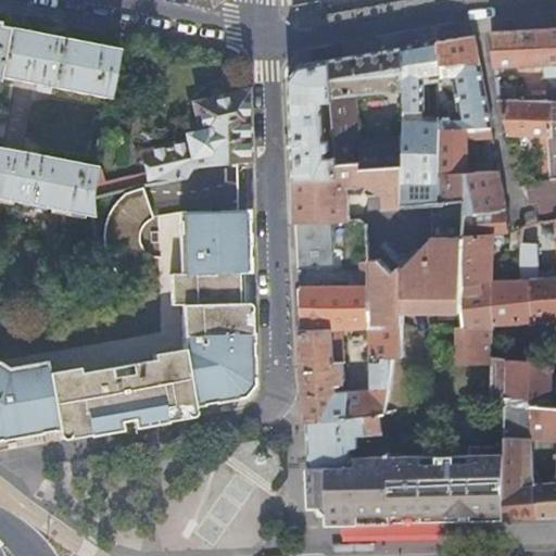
[(115,49),(7,26),(0,58),(0,75),(36,84),(35,89),(50,92),(51,87),(105,98),(115,49)]
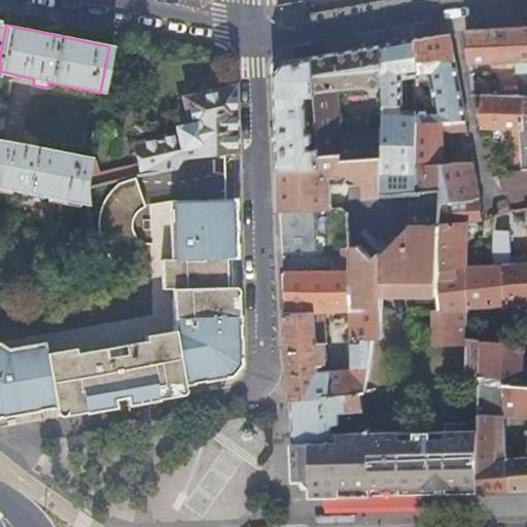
[(526,26),(464,29),(467,62),(514,59),(515,70),(515,73),(526,72),(526,26)]
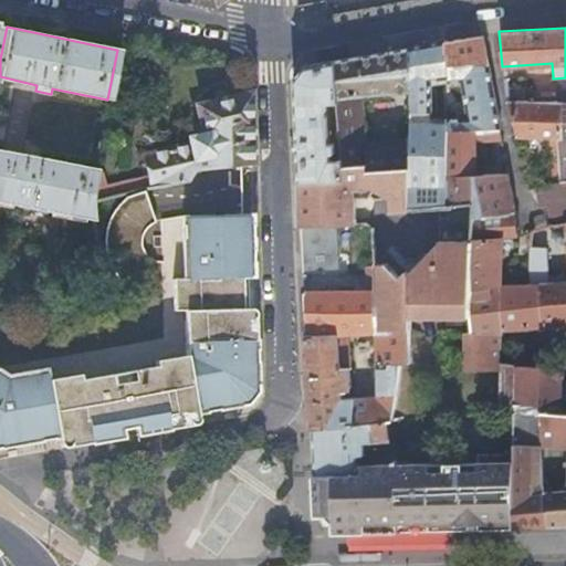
[(444,64),(485,62),(480,34),(443,41),(444,64)]
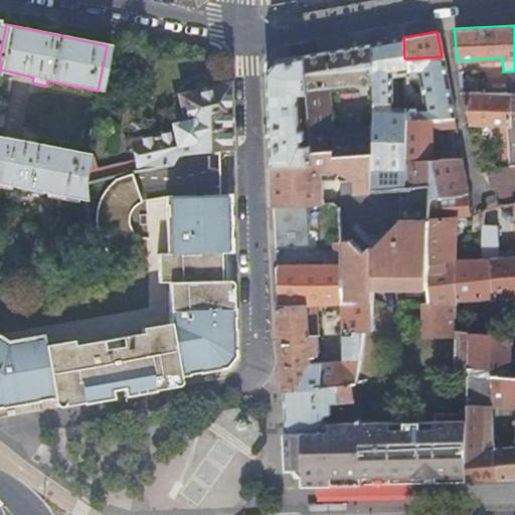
[(407,107),(407,120),(453,116),(442,56),(404,58),(403,37),(370,42),(370,81),(371,108),(383,108),(383,100),(389,100),(389,74),(417,71),(419,82),(421,99),(422,107),(407,107)]
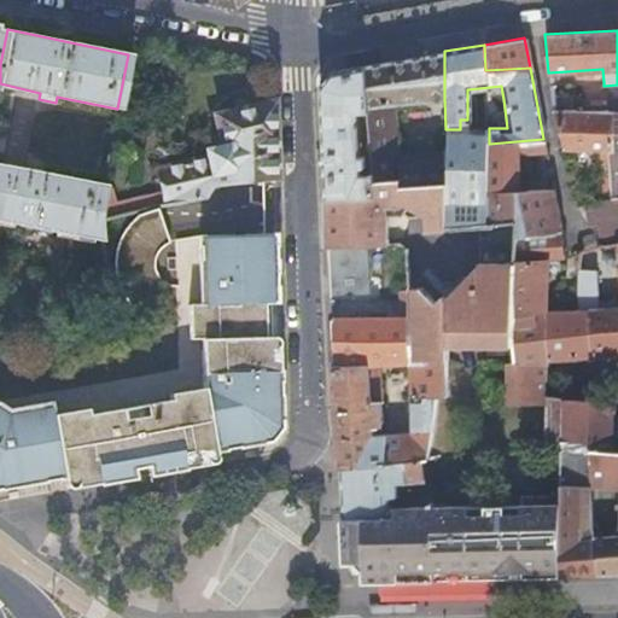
[(403,182),(447,179),(447,145),(400,149),(395,101),(444,98),(444,51),(363,65),(367,110),(372,174),(373,179),(402,176),(403,182)]
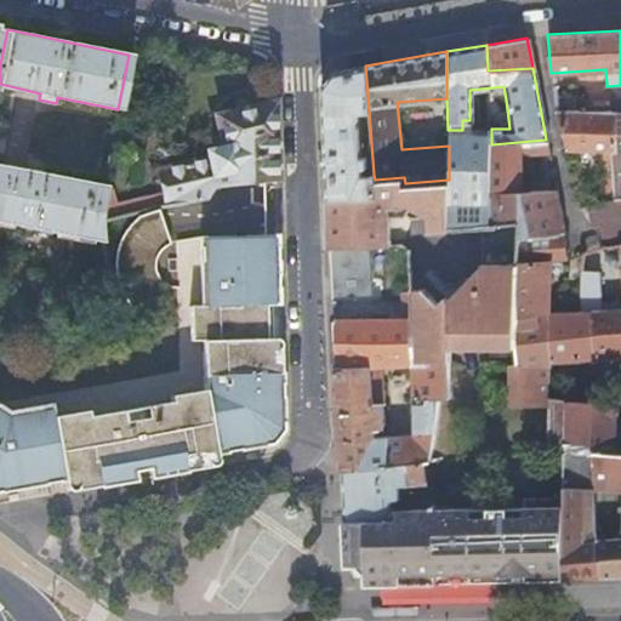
[(376,195),(375,180),(374,175),(360,175),(360,167),(365,167),(365,157),(359,158),(355,110),(369,110),(365,66),(334,70),(322,85),(326,197),(376,195)]
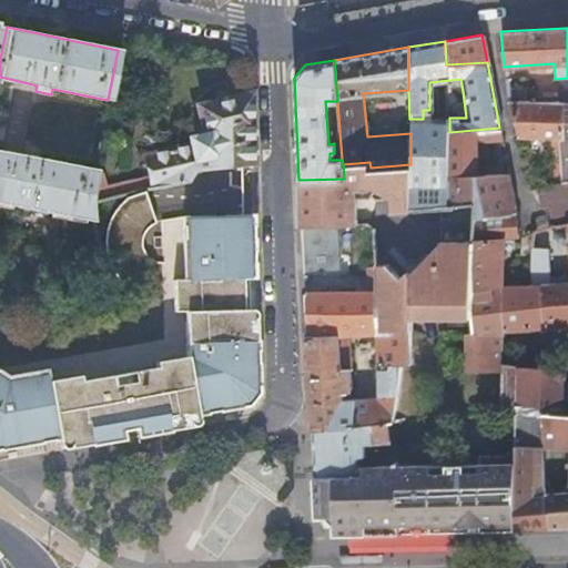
[(149,176),(151,188),(186,180),(193,169),(250,164),(249,94),(230,99),(229,94),(225,91),(215,93),(213,97),(214,102),(199,105),(204,134),(190,139),(191,144),(144,155),(149,176)]
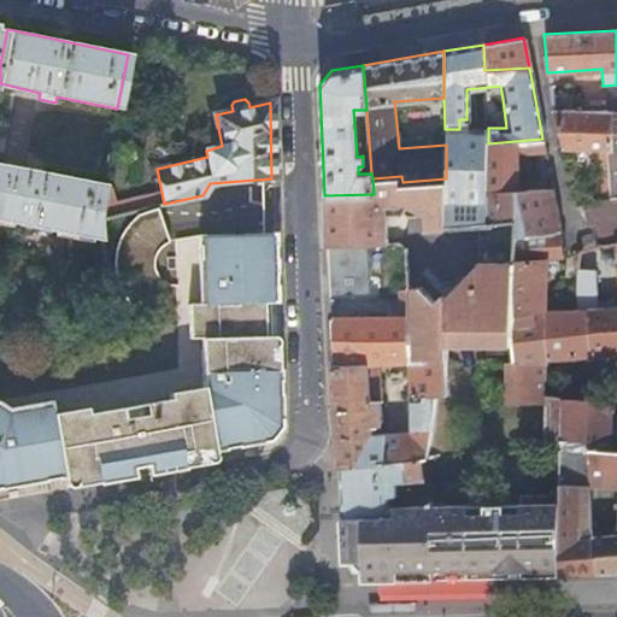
[(494,119),(505,118),(503,99),(492,100),(494,119)]
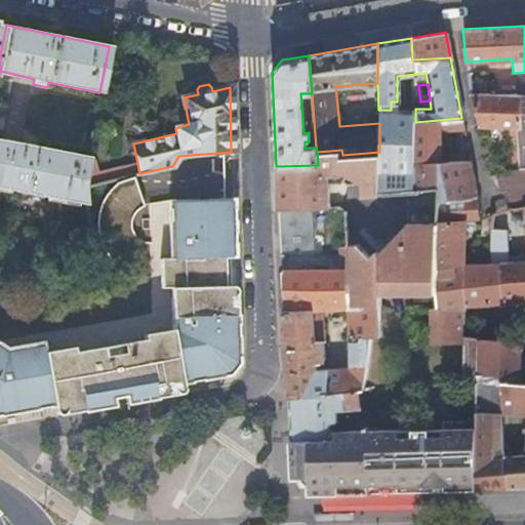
[(521,96),(470,93),(477,126),(505,126),(507,171),(519,170),(518,139),(521,96)]
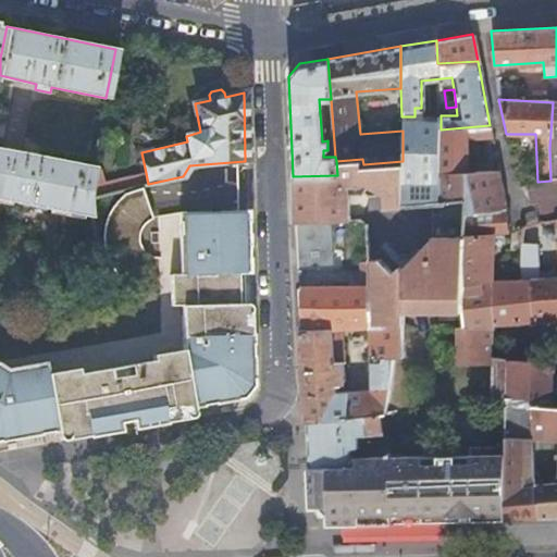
[(524,183),(527,195),(529,202),(532,201),(535,200),(536,205),(539,219),(542,218),(549,217),(551,218),(556,218),(556,217),(556,100),(553,101),(553,102),(549,148),(551,181),(537,182),(524,183)]
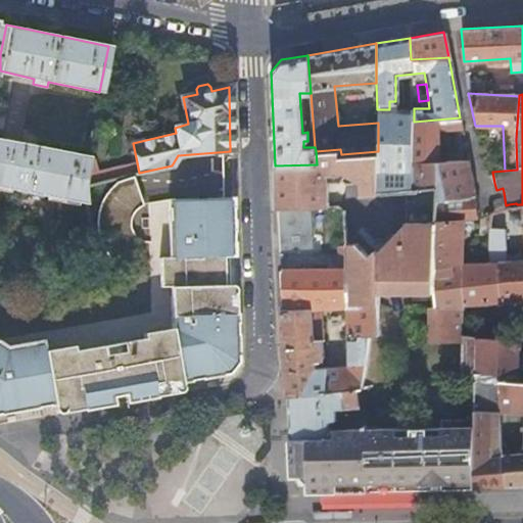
[(401,188),(415,187),(414,122),(414,108),(395,109),(395,101),(389,101),(389,109),(377,109),(378,123),(378,151),(379,189),(401,188)]
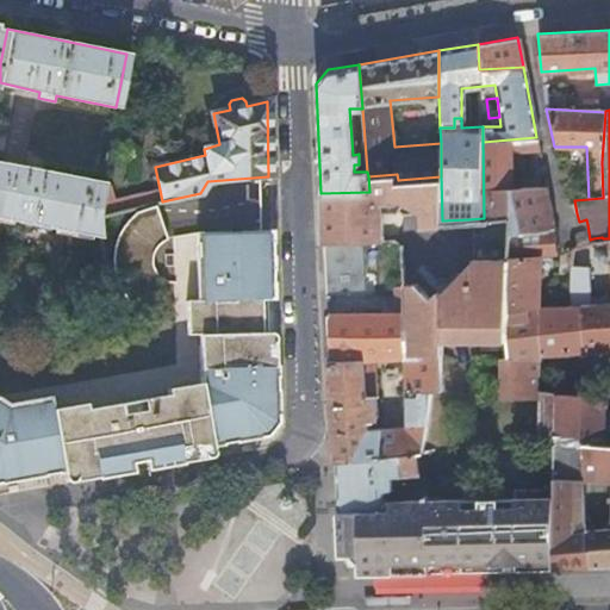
[(509,226),(554,225),(554,222),(552,222),(545,182),(511,186),(510,149),(539,148),(536,137),(483,142),(484,218),(509,218),(509,226)]
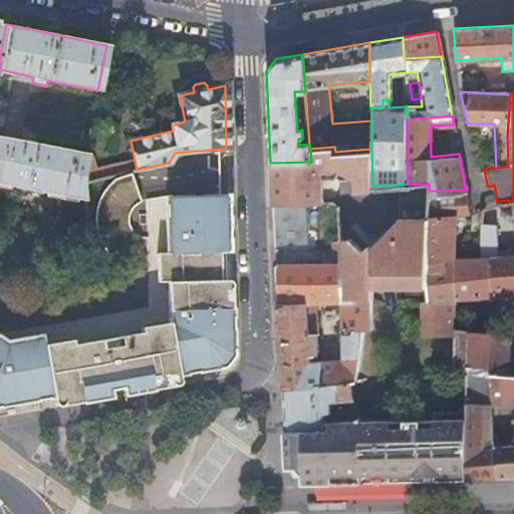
[(0,183),(82,199),(80,183),(85,154),(34,144),(35,139),(21,136),(20,141),(0,137),(0,183)]
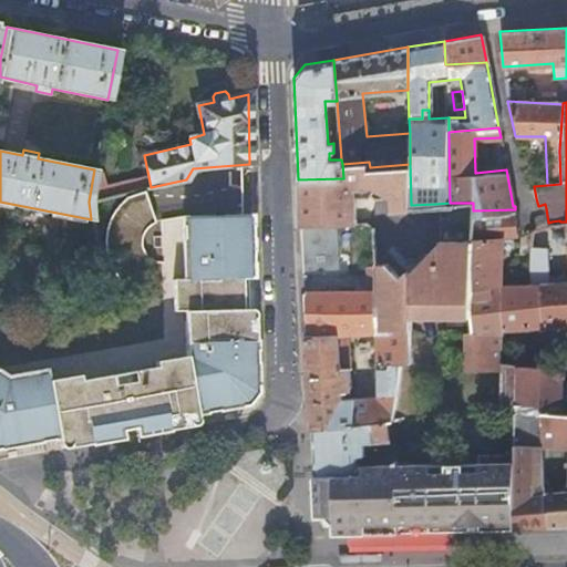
[(390,205),(411,205),(410,164),(370,167),(369,162),(342,164),(343,178),(298,179),(299,208),(300,226),(319,225),(352,224),(352,193),(371,192),(372,196),(390,195),(390,205)]
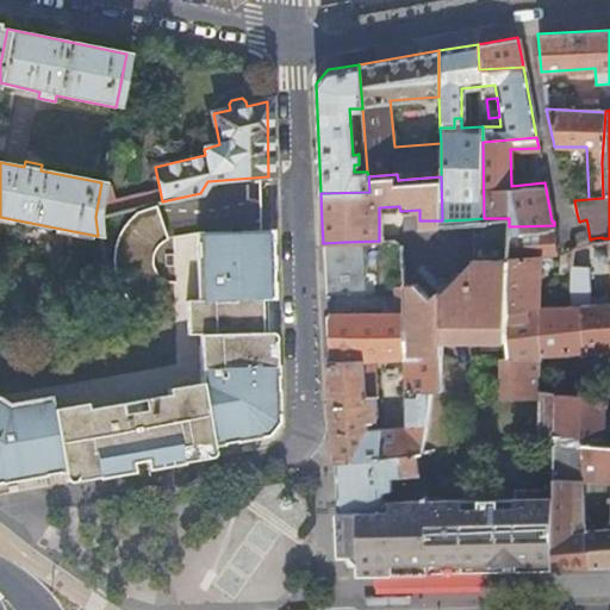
[(99,203),(95,217),(141,206),(138,194),(112,200),(110,186),(101,187),(99,203)]
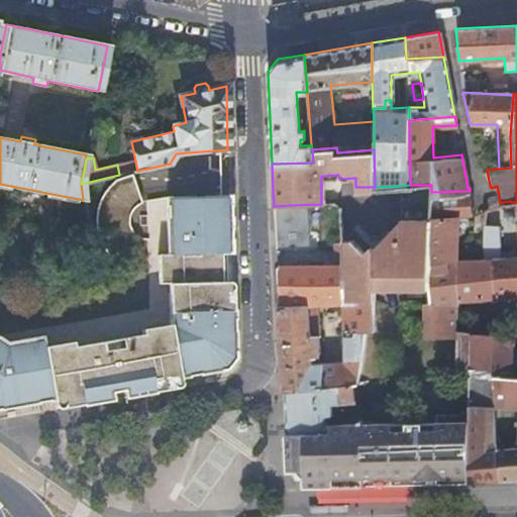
[(429,289),(430,213),(431,192),(431,185),(410,185),(397,186),(399,220),(384,235),(366,236),(366,247),(362,252),(349,241),(340,241),(342,300),(342,302),(371,301),(370,291),(408,289),(417,289),(425,289),(429,289)]
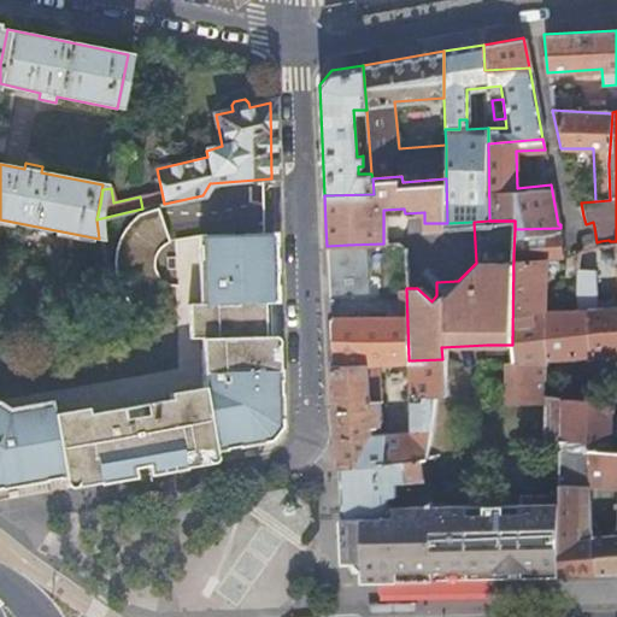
[(513,254),(560,253),(560,228),(515,229),(513,254)]
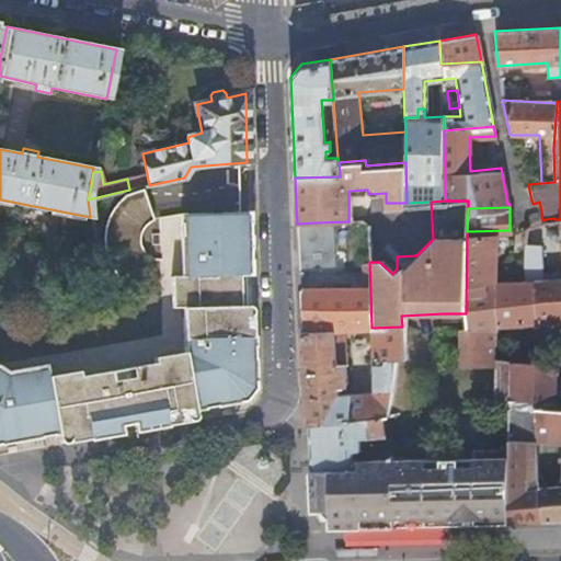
[(4,370),(0,367),(0,442),(243,400),(252,387),(250,307),(247,304),(242,304),(240,304),(239,273),(249,274),(248,210),(180,212),(180,274),(169,274),(169,306),(182,306),(182,351),(151,356),(153,362),(78,374),(77,369),(45,375),(43,363),(4,370)]
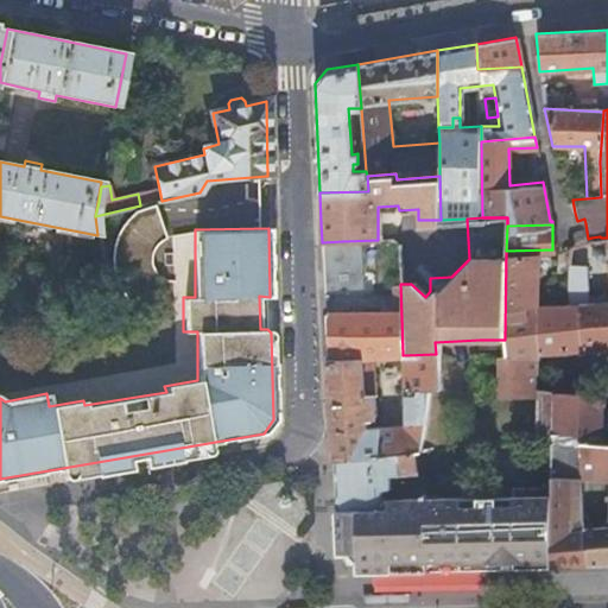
[(607,236),(607,238),(607,242),(607,299),(588,301),(587,272),(584,272),(581,264),(568,264),(568,303),(577,303),(580,350),(597,348),(605,348),(605,347),(607,346),(607,236)]
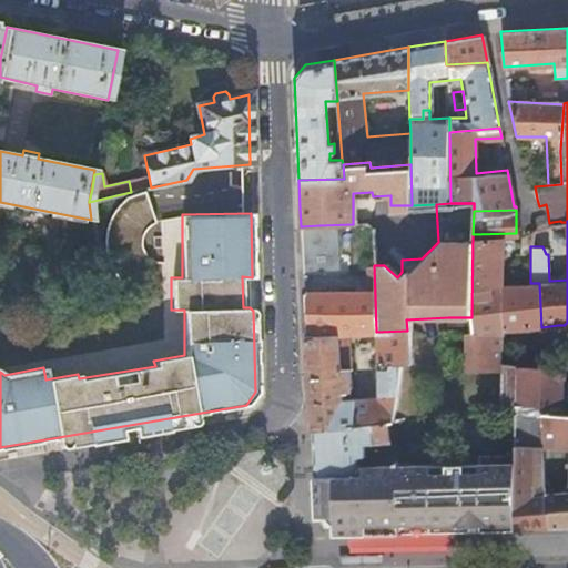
[(322,274),(320,225),(301,226),(303,274),(322,274)]
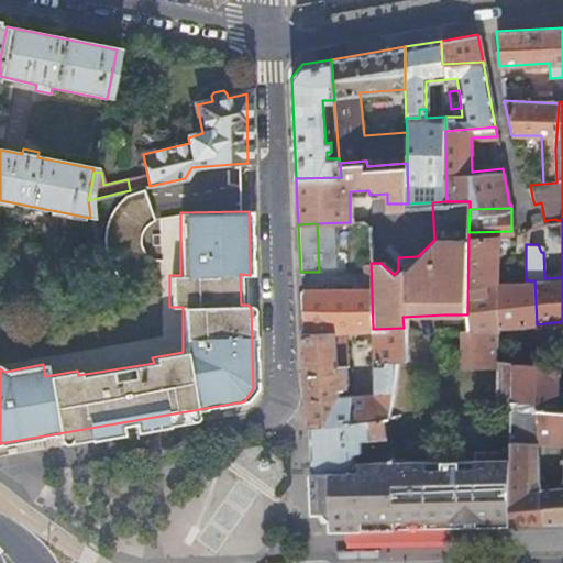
[(534,280),(526,280),(497,282),(498,233),(512,232),(511,231),(468,232),(467,315),(467,327),(495,328),(529,326),(530,328),(536,327),(536,324),(537,324),(534,280)]
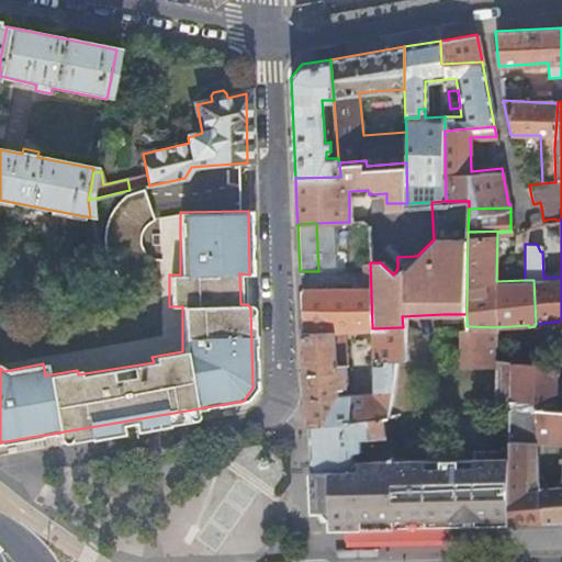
[(372,326),(370,262),(369,238),(361,238),(362,288),(301,289),(302,332),(343,328),(370,326),(372,326)]
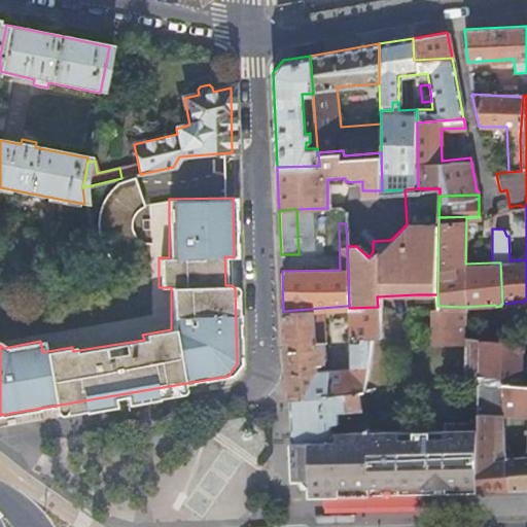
[(526,307),(526,300),(524,301),(524,302),(518,302),(519,309),(526,307)]
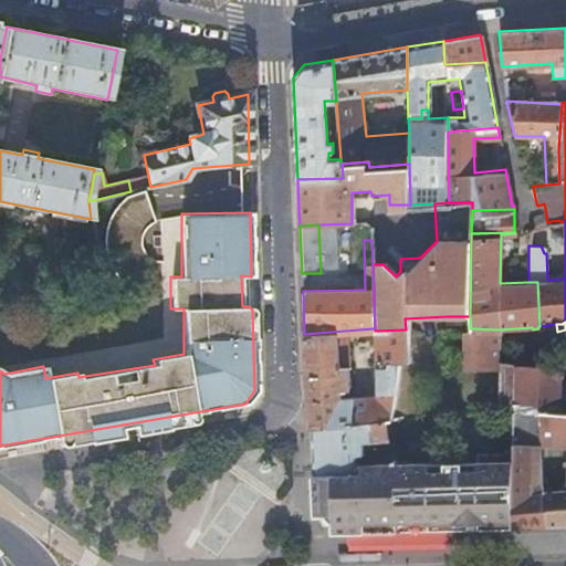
[(385,419),(389,419),(399,360),(408,359),(406,329),(375,331),(375,328),(373,328),(376,394),(338,396),(338,389),(344,388),(347,385),(345,365),(347,364),(345,331),(304,334),(305,353),(311,427),(385,419)]
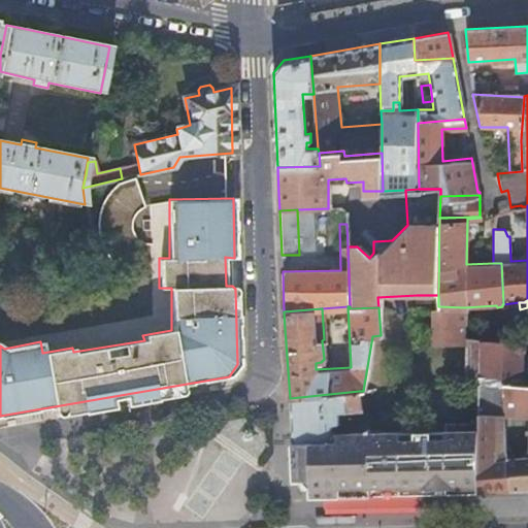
[(462,337),(464,307),(438,306),(438,308),(429,309),(430,345),(463,344),(462,337)]
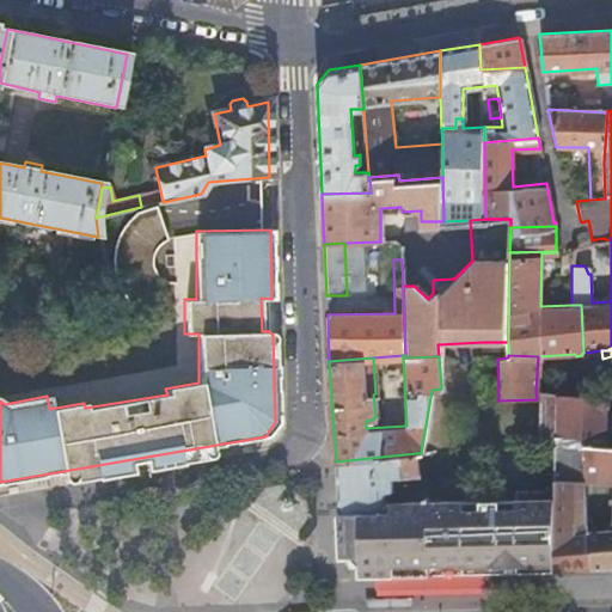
[(586,567),(611,565),(611,445),(601,446),(600,397),(586,396),(536,391),(537,399),(538,399),(540,433),(555,433),(555,487),(555,568),(586,567)]
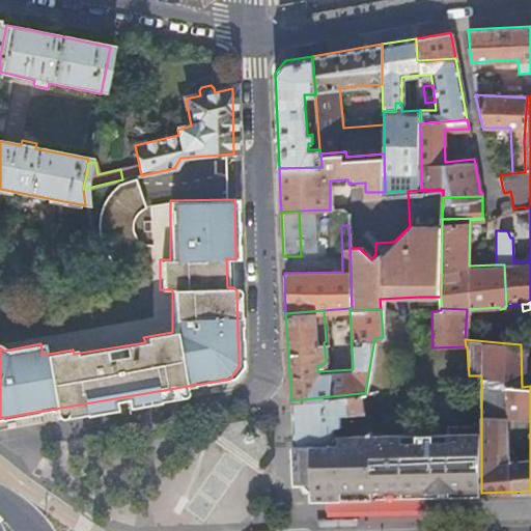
[(294,442),(335,439),(334,426),(341,426),(340,414),(364,411),(361,393),(291,400),(294,442)]
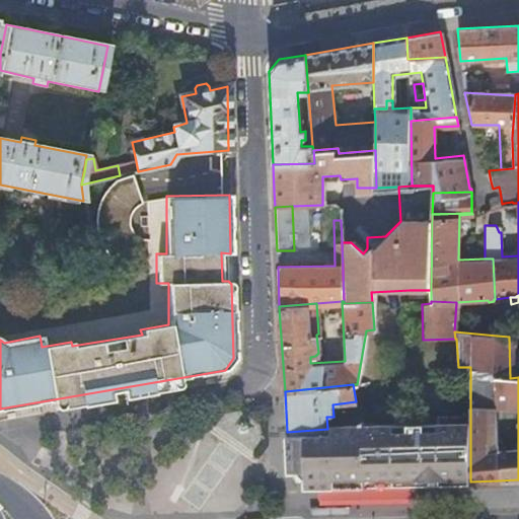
[(432,483),(470,482),(470,413),(439,415),(439,422),(414,423),(376,425),(345,426),(331,427),(332,434),(328,435),(287,437),(288,452),(288,462),(300,474),(314,487),(317,487),(324,487),(410,484),(415,484),(432,483)]
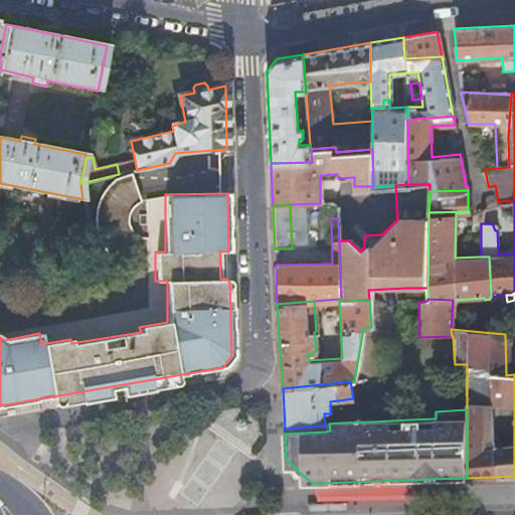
[(285,434),(326,432),(325,425),(285,428),(285,434)]
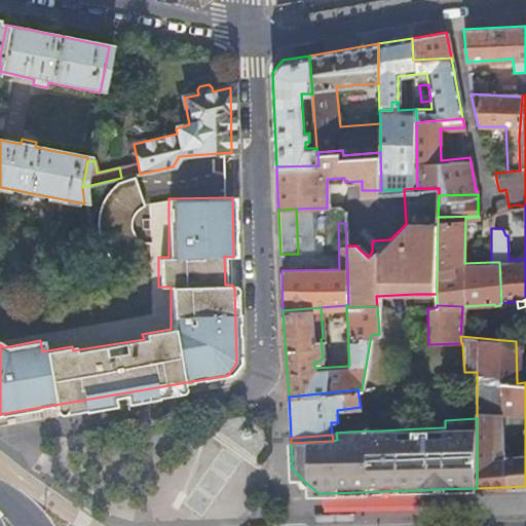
[(415,501),(415,490),(329,493),(322,493),(322,504),(415,501)]
